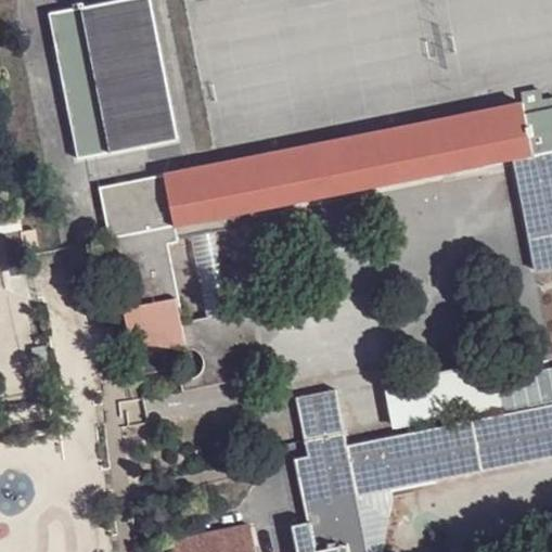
[(72,7),(51,11),(80,157),(174,139),(145,0),(102,0),(82,4),(72,7)]
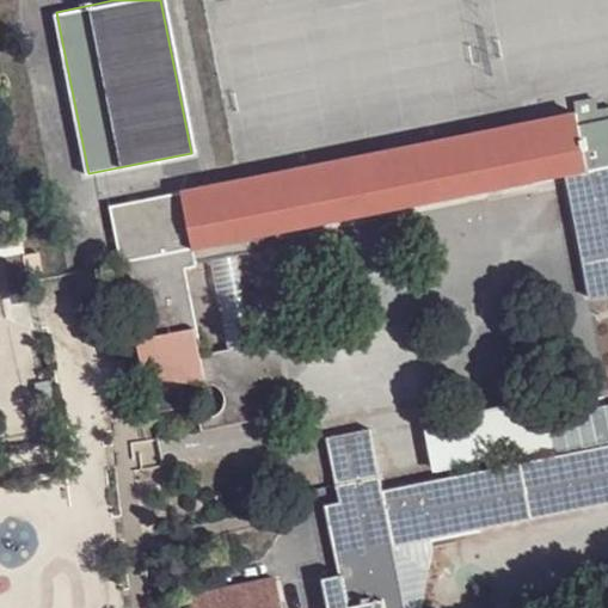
[(590,93),(572,97),(575,111),(577,122),(607,115),(607,104),(593,106),(590,93)]
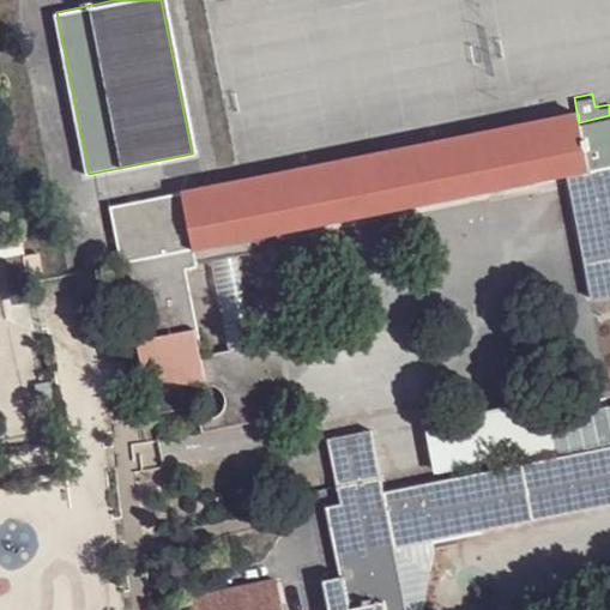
[(263,235),(566,174),(609,163),(609,115),(579,122),(577,112),(180,192),(192,248),(263,235)]
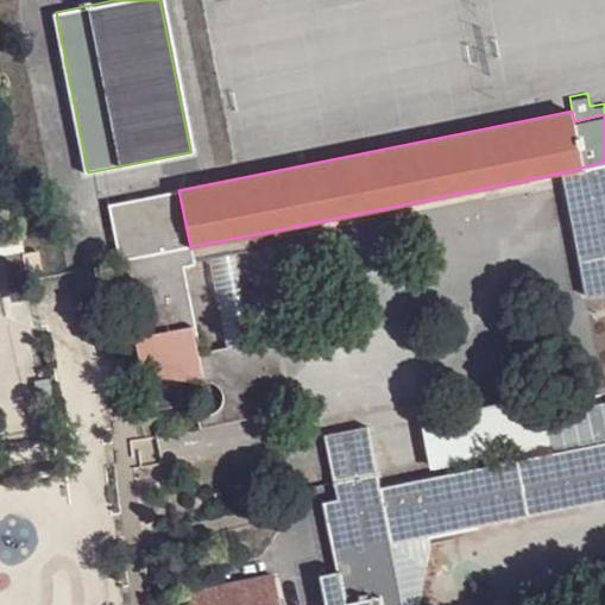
[(604,162),(561,172),(586,295),(604,290),(604,162)]
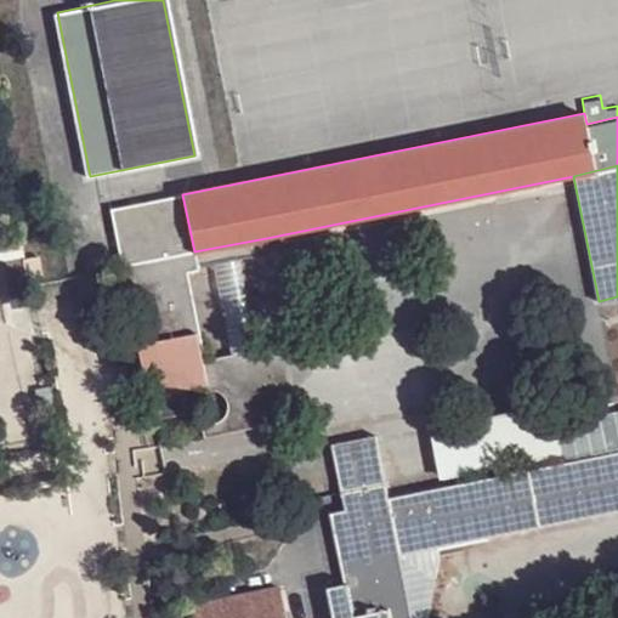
[(124,265),(145,376),(153,418),(182,412),(181,402),(185,397),(190,392),(205,389),(200,369),(183,268),(181,256),(194,251),(182,194),(112,209),(124,265)]
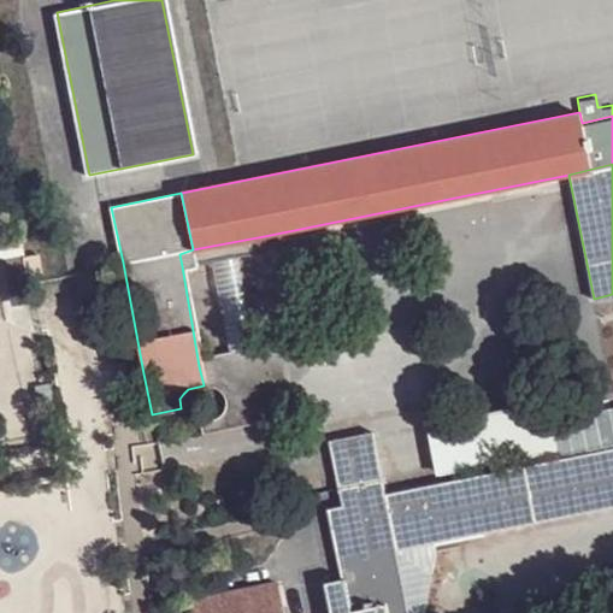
[(0,248),(18,246),(17,231),(0,234),(0,248)]
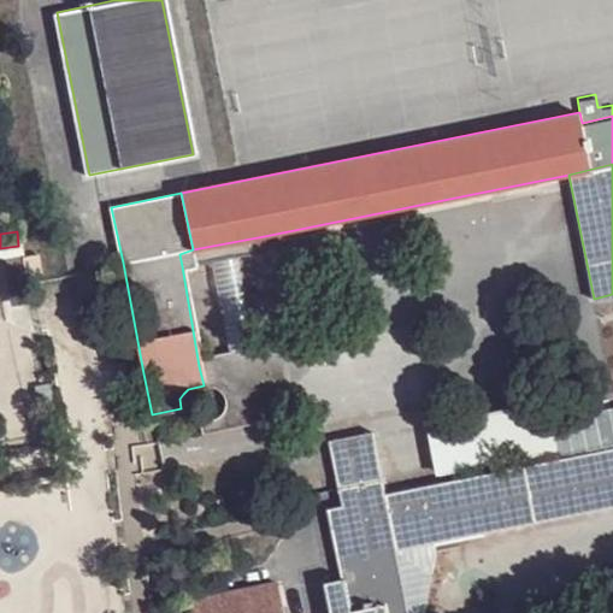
[(180,254),(182,266),(266,249),(264,236),(193,249),(180,254)]
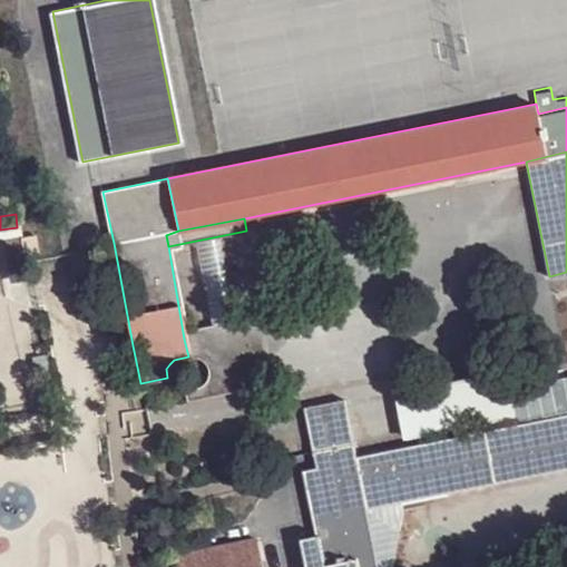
[(36,237),(20,241),(25,264),(41,261),(40,255),(36,237)]
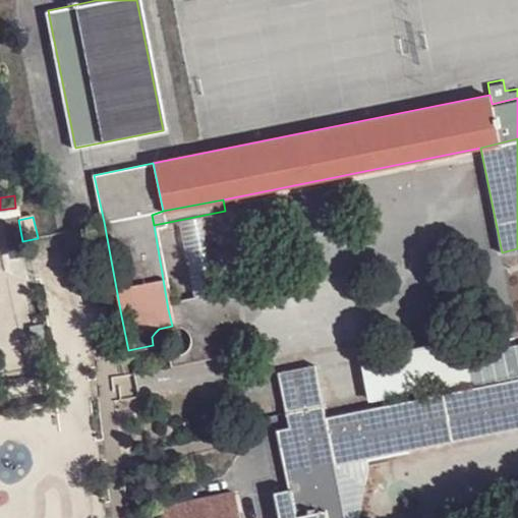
[(20,246),(19,241),(22,241),(18,220),(2,222),(6,249),(20,246)]
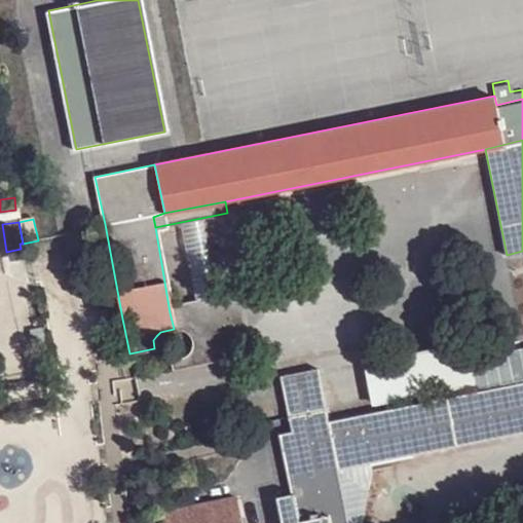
[(174,329),(184,373),(245,362),(233,300),(170,312),(174,329)]
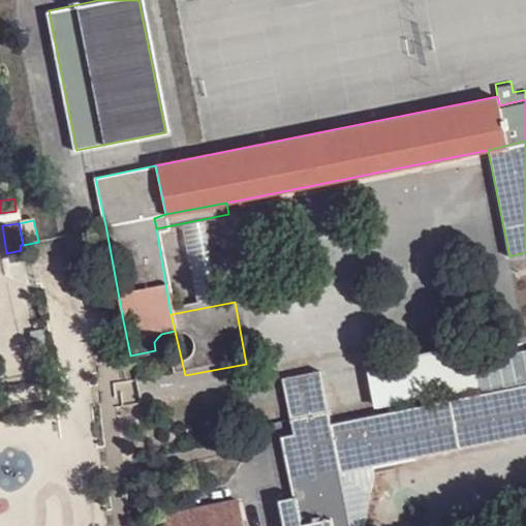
[(465,341),(363,363),(372,406),(474,384),(465,341)]
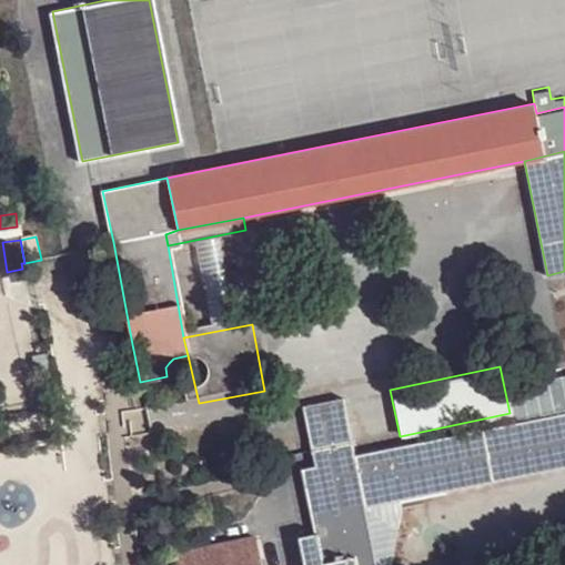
[(564,411),(564,369),(563,370),(510,380),(518,421),(564,411)]
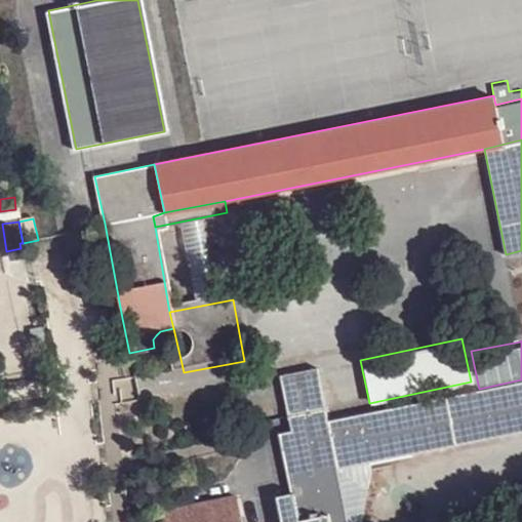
[(521,430),(521,379),(479,389),(326,420),(321,406),(313,365),(277,372),(290,431),(277,433),(286,480),(336,469),(369,462),(521,430)]
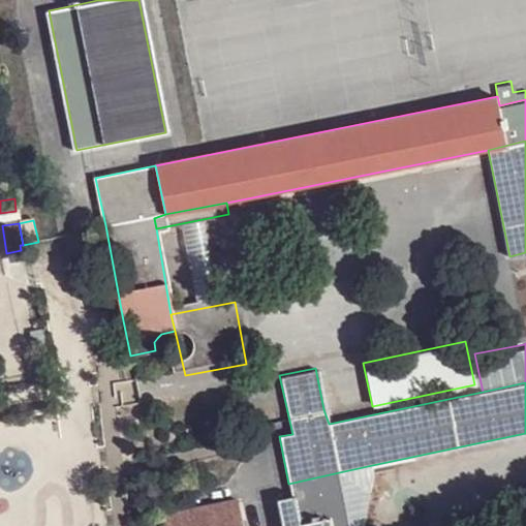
[(364,525),(372,465),(339,472),(348,525),(364,525)]
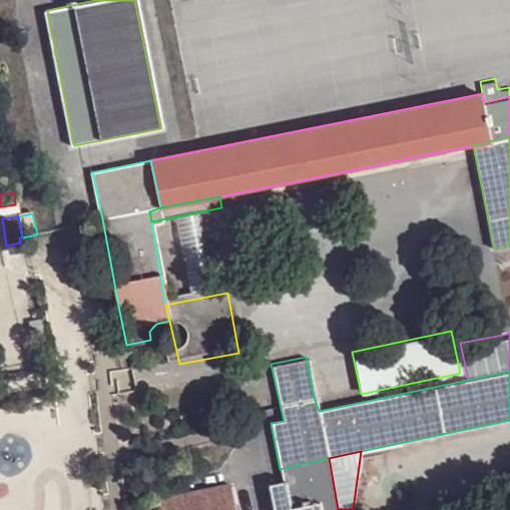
[(338,509),(329,458),(280,469),(282,482),(268,484),(273,509),(338,509)]
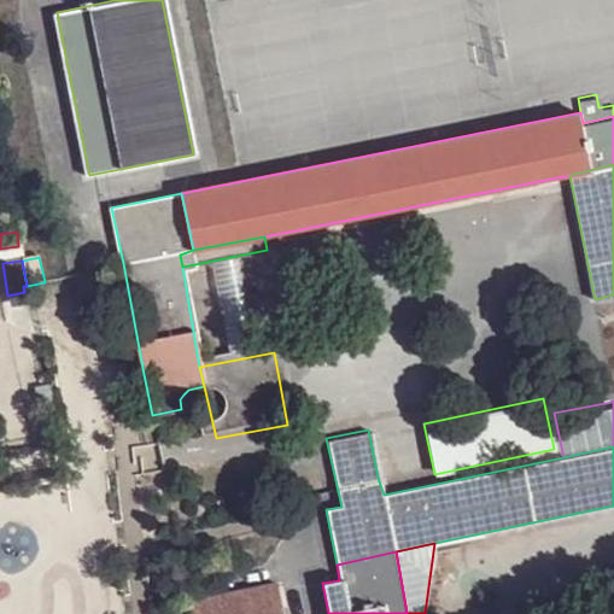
[(282,613),(276,584),(188,602),(189,613),(282,613)]
